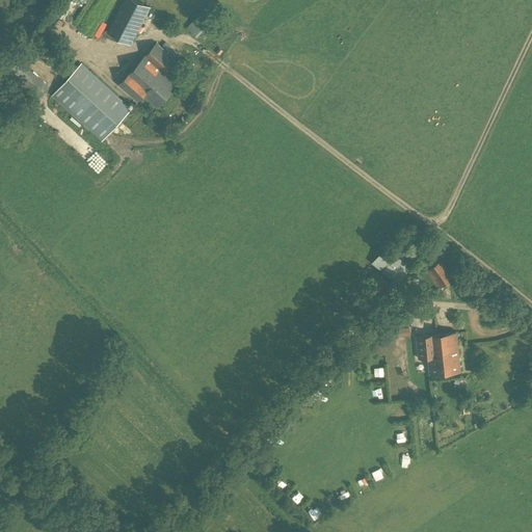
[(123,0),(106,32),(131,45),(151,6),(137,0),(123,0)]
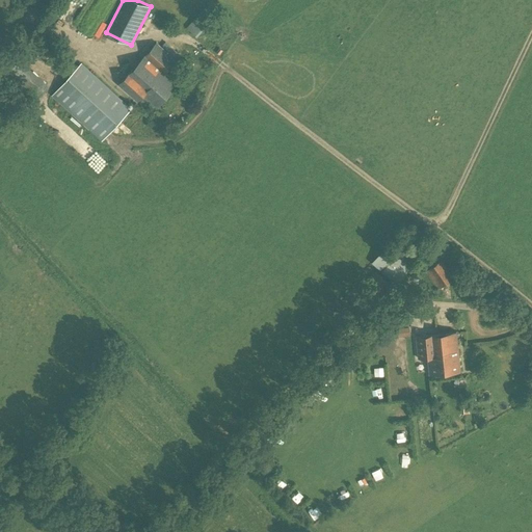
[(204,8),(187,27),(197,36),(214,18),(204,8)]
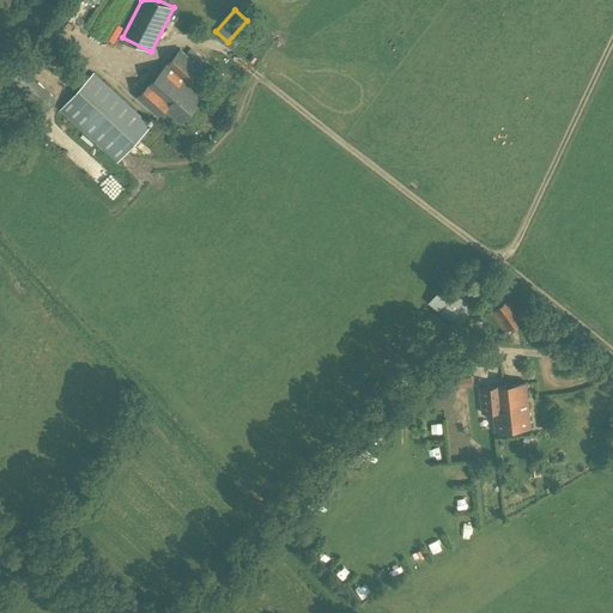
[(158,117),(167,109),(180,122),(204,97),(190,84),(204,70),(181,49),(135,97),(158,117)]
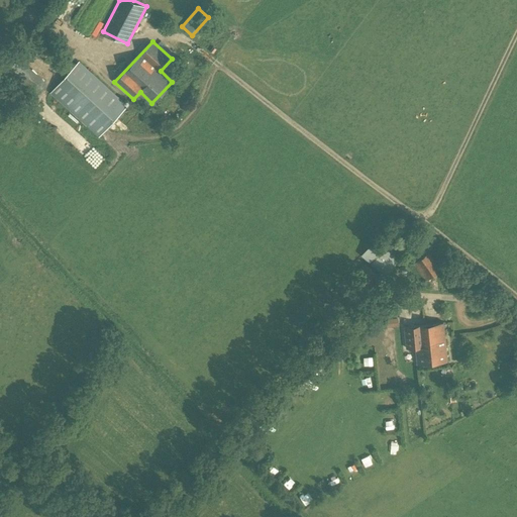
[(4,73),(32,98),(47,82),(19,57),(4,73)]
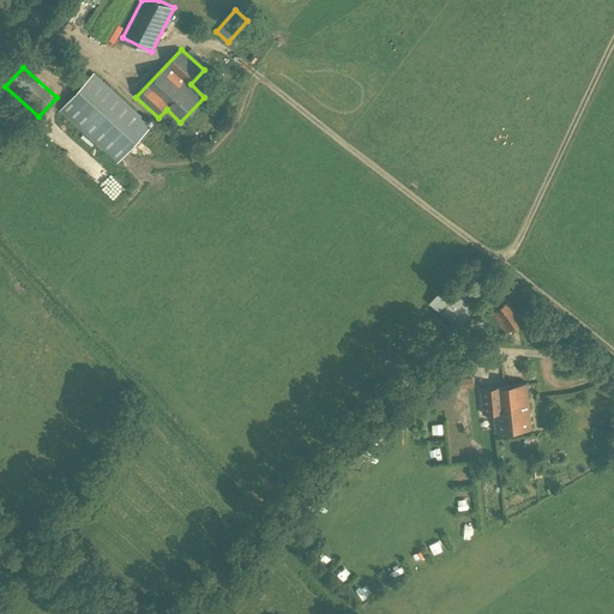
[(60,110),(118,163),(154,125),(95,72),(60,110)]
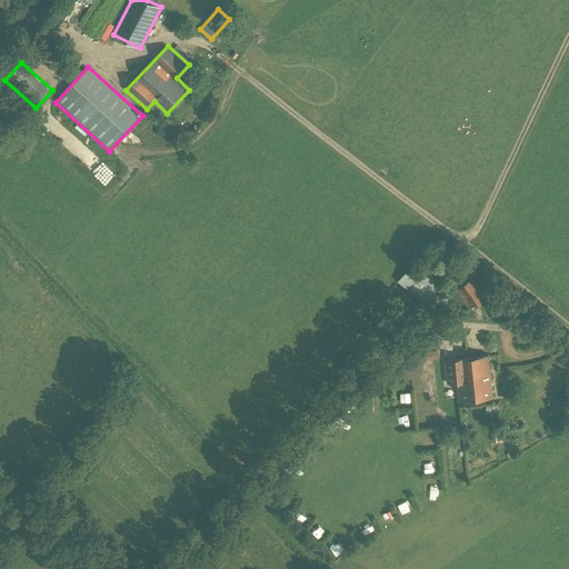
[(446,278),(435,268),(429,273),(415,261),(397,280),(425,303),(446,278)]
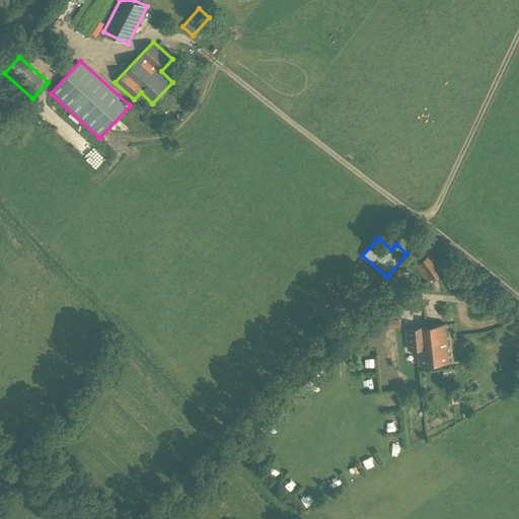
[(435,250),(415,265),(426,282),(446,268),(435,250)]
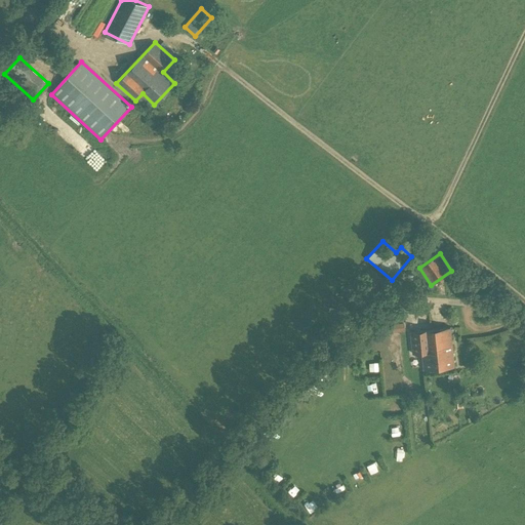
[(370,267),(359,279),(371,290),(382,278),(370,267)]
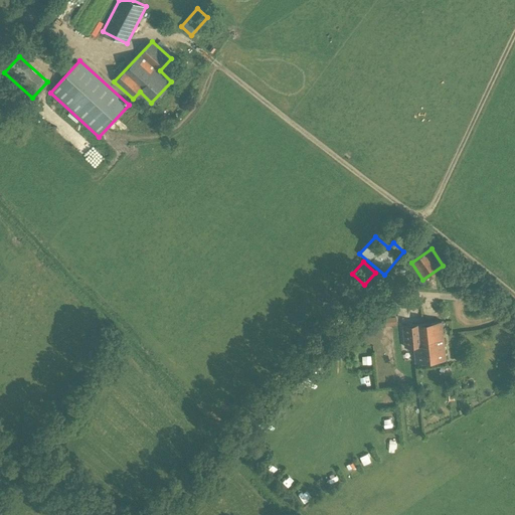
[(396,316),(384,318),(385,326),(397,324),(396,316)]
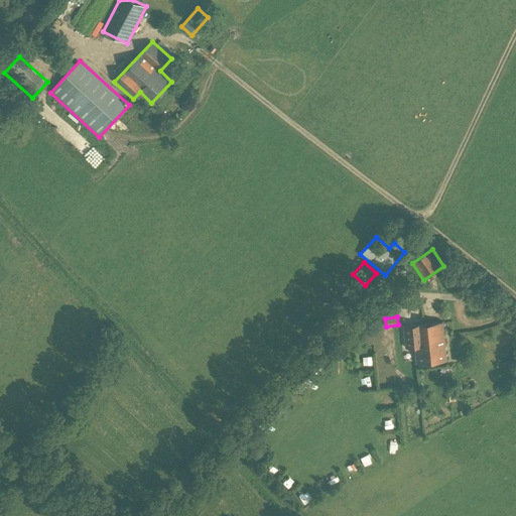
[(420,346),(415,347),(416,363),(447,360),(443,321),(418,325),(420,346)]
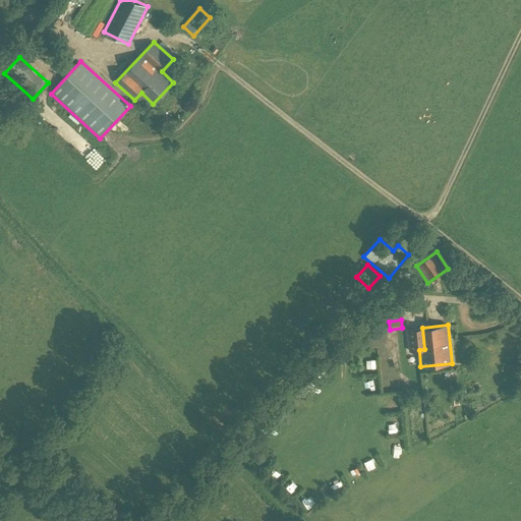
[(409,351),(419,350),(424,349),(422,328),(407,329),(409,351)]
